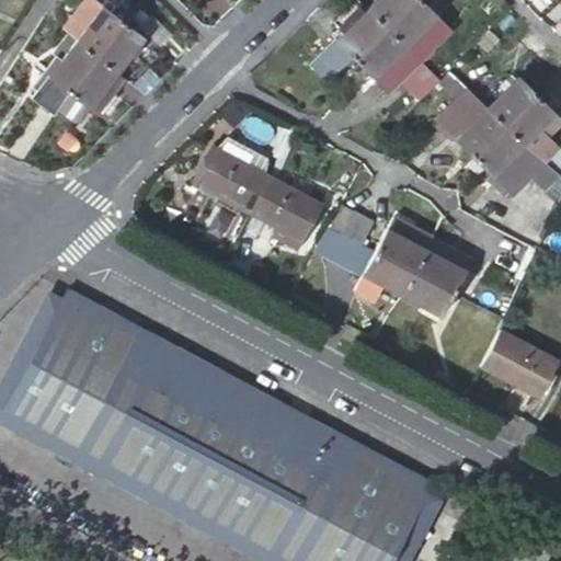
[(95,56),(122,21),(110,13),(115,6),(106,0),(104,0),(101,6),(93,0),(83,0),(63,27),(76,37),(75,38),(95,56)]
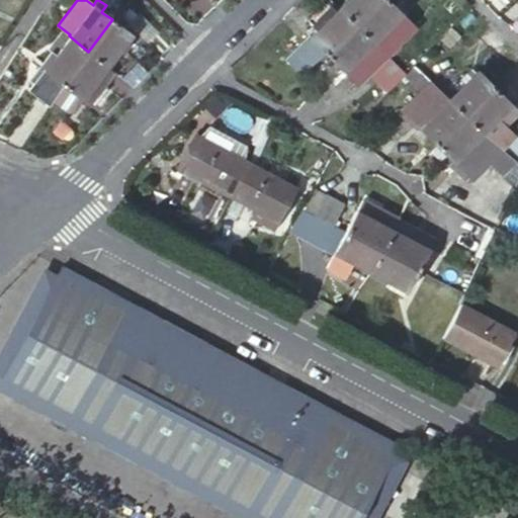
[(345,0),(339,6),(356,23),(378,0),(345,0)]
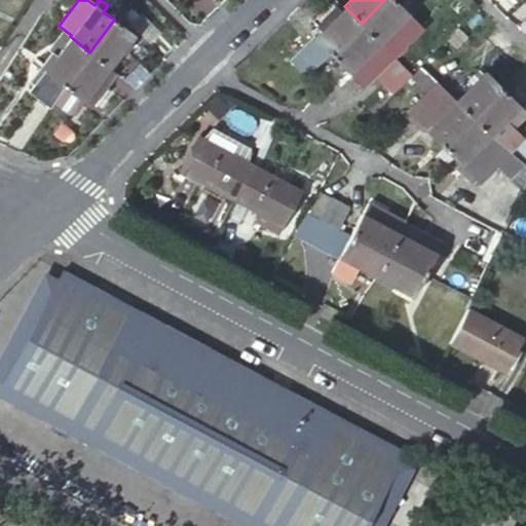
[(392,0),(384,0),(362,24),(392,54),(420,28),(392,0)]
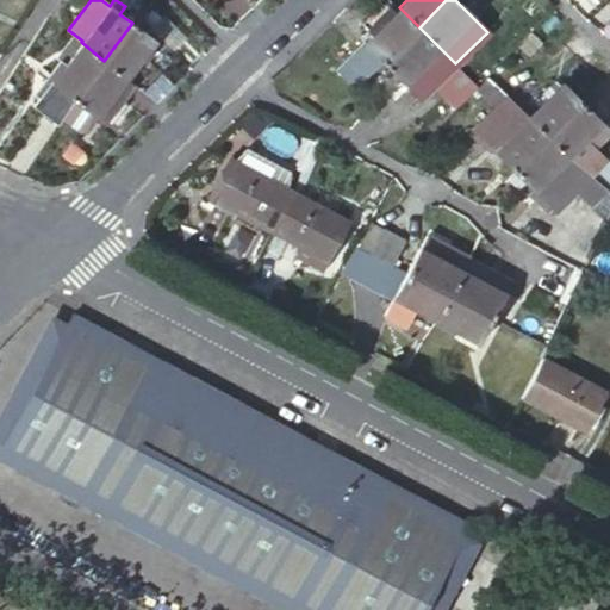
[(419,27),(399,7),(338,68),(355,87),(384,63),(419,27)]
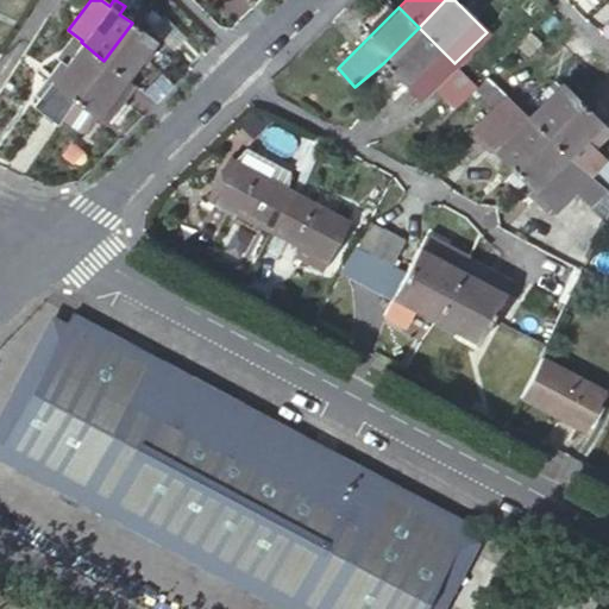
[(155,41),(132,23),(104,61),(124,79),(155,41)]
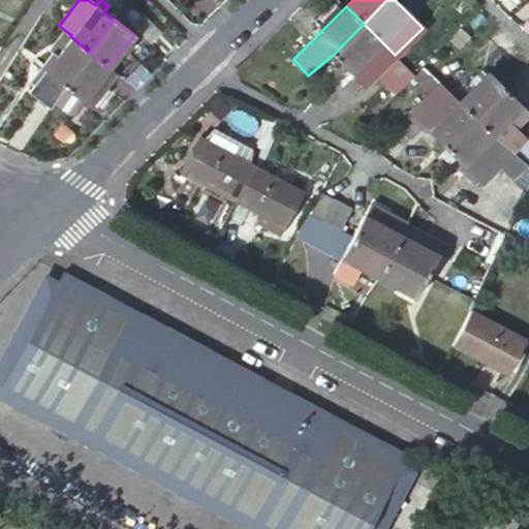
[(374,72),(395,94),(412,78),(414,75),(395,55),(364,24),(333,55),(362,85),(374,72)]
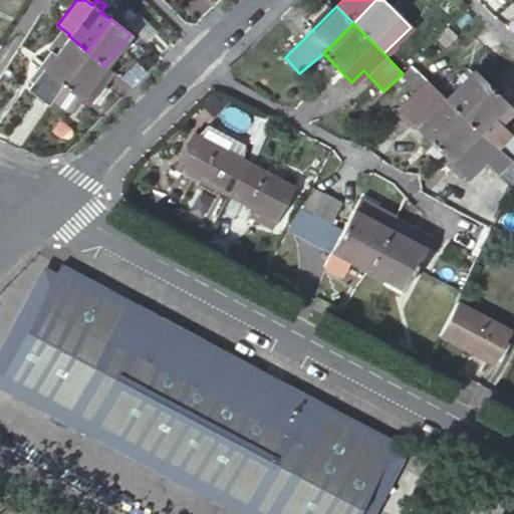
[(27,89),(48,104),(62,83),(87,51),(68,35),(64,32),(28,80),(32,83),(27,89)]
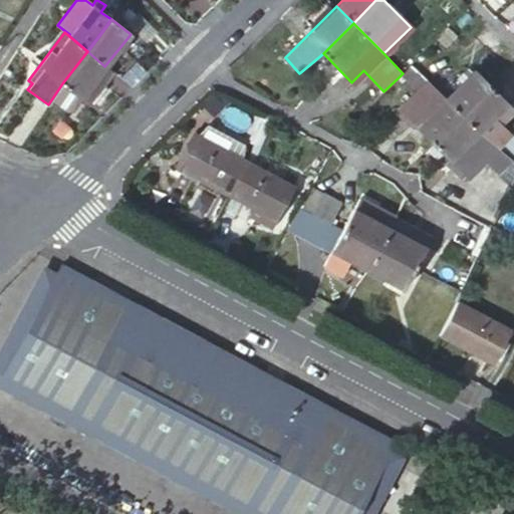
[(87,51),(62,83),(80,97),(81,96),(88,101),(93,105),(106,87),(101,83),(111,71),(104,66),(87,51)]
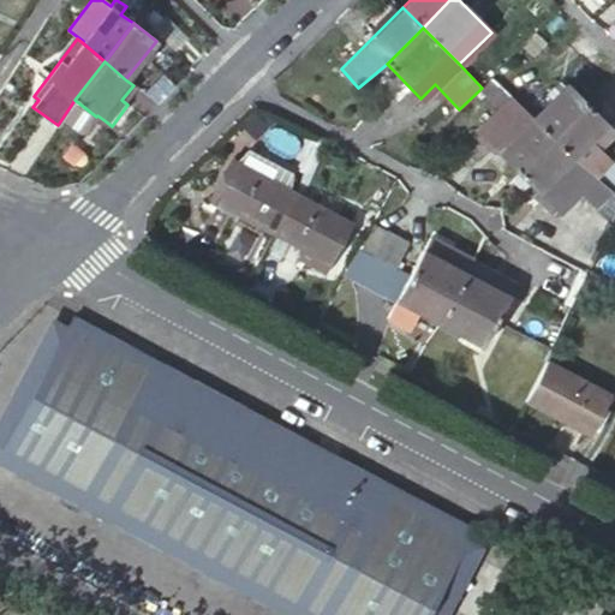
[(476,129),(518,171),(551,137),(532,115),(532,114),(490,77),(482,88),(479,90),(497,107),(476,129)]
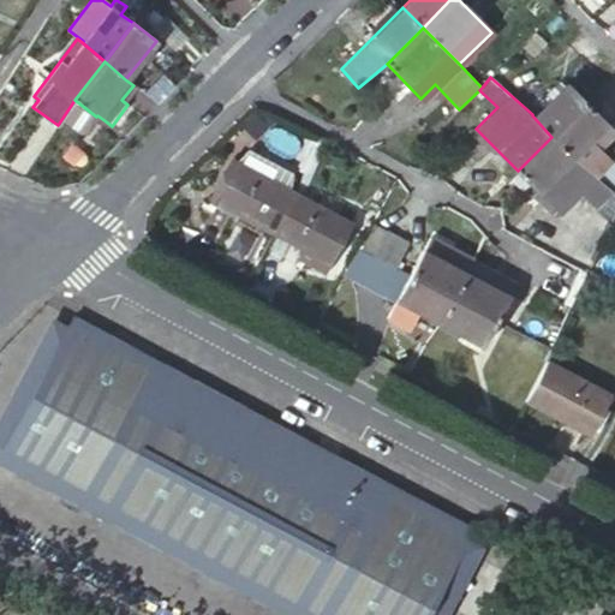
[(551,137),(586,103),(566,83),(532,114),(532,115),(551,137)]
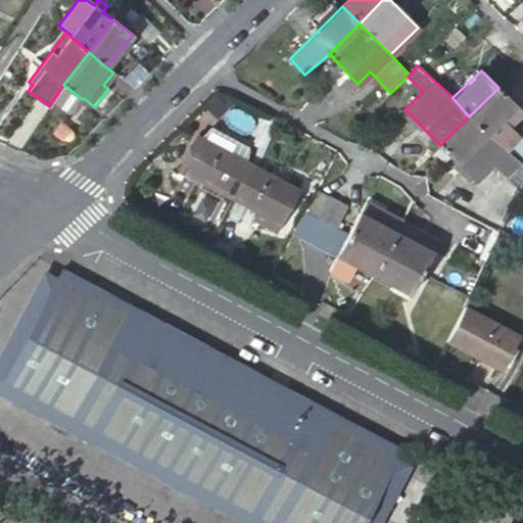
[(522,112),(515,105),(498,88),(469,116),(486,133),(486,134),(506,149),(518,137),(509,127),(522,112)]
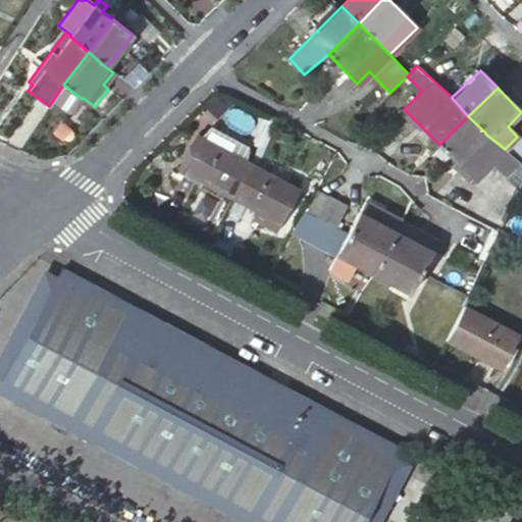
[(505,149),(485,134),(485,133),(468,116),(439,145),(474,181),(491,162),(506,175),(520,160),(505,149)]
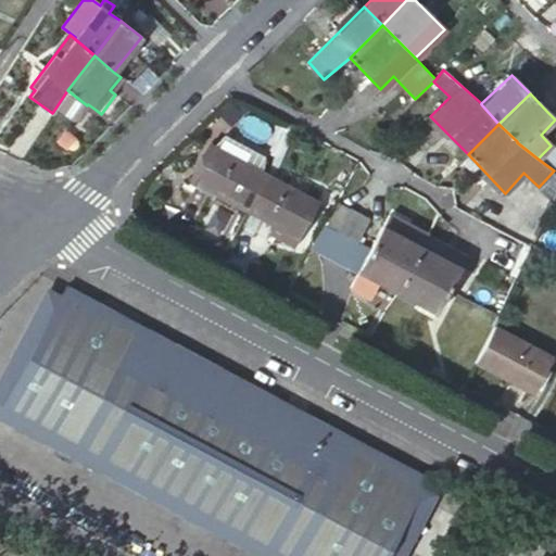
[(213,146),(262,172),(266,159),(223,136),(213,146)]
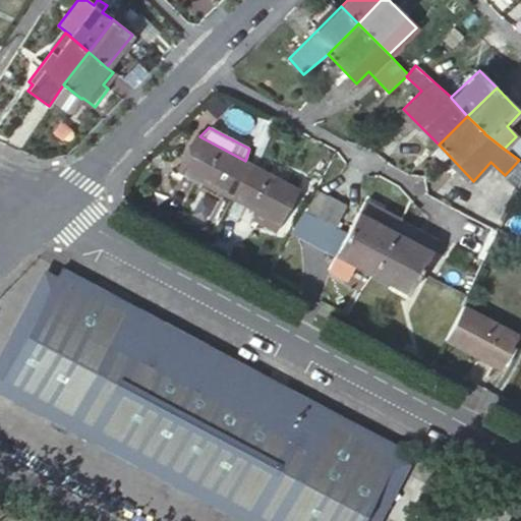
[(177,169),(231,197),(250,164),(245,161),(199,136),(195,134),(177,169)]
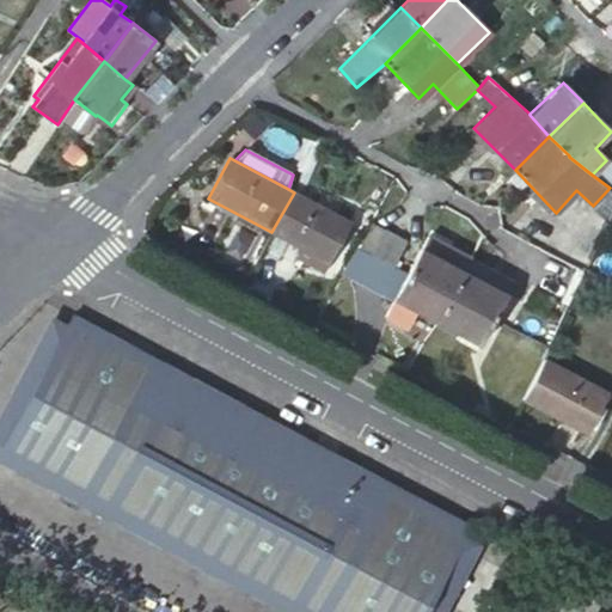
[(294,193),(271,232),(311,254),(305,263),(322,271),(349,221),(294,193)]
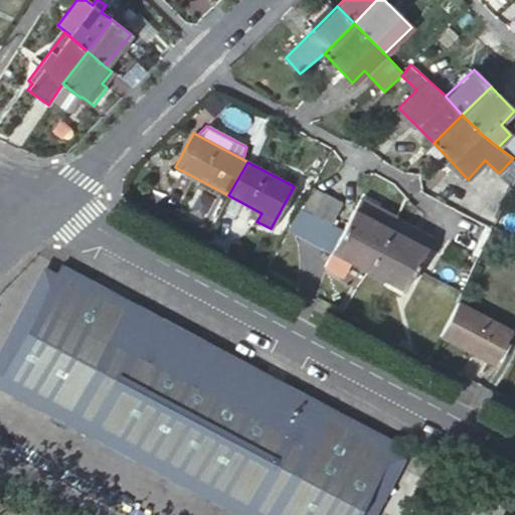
[(312,187),(302,208),(329,222),(341,202),(312,187)]
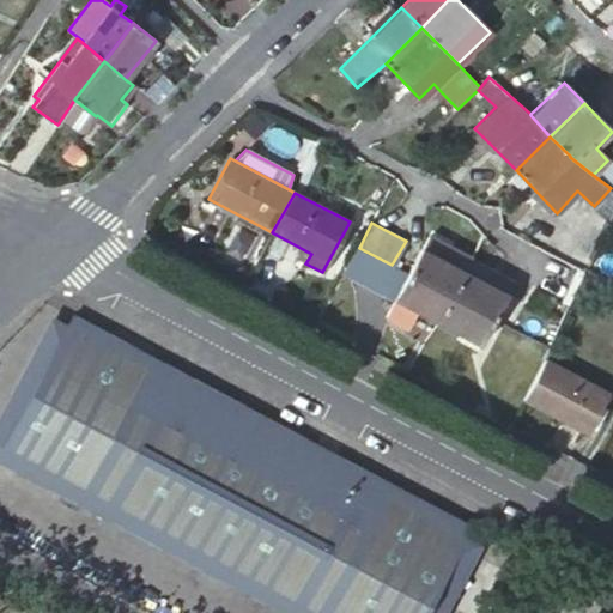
[(359,248),(357,247),(345,267),(395,297),(388,308),(405,317),(411,307),(436,321),(450,296),(407,273),(392,265),(359,248)]
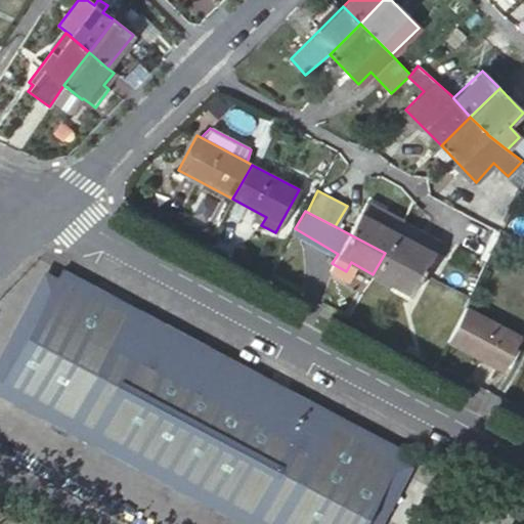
[(396,231),(394,230),(360,212),(348,233),(385,253),(396,231)]
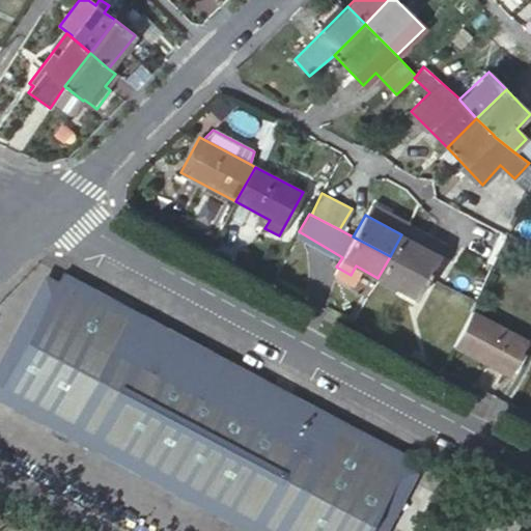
[(427,277),(440,254),(450,232),(421,218),(410,239),(401,234),(390,256),(427,277)]
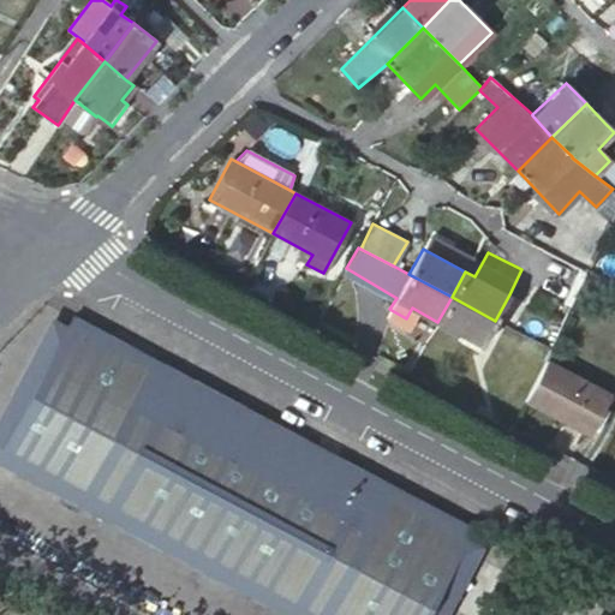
[(585,272),(579,268),(563,303),(569,305),(585,272)]
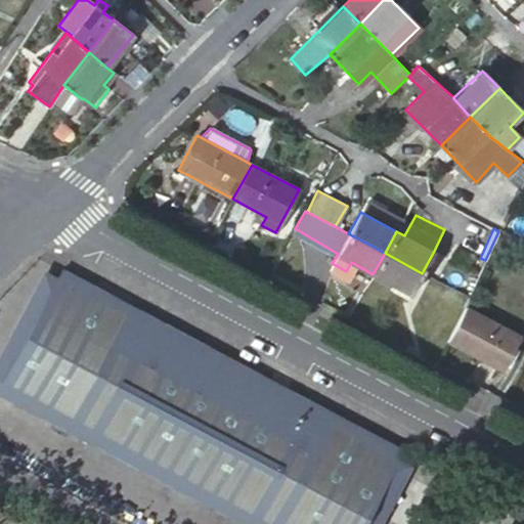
[(422,273),(439,281),(451,260),(434,251),(422,273)]
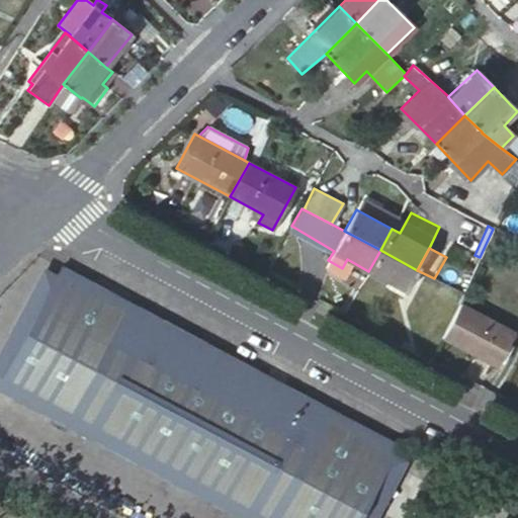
[(368,271),(371,272),(393,283),(390,288),(403,295),(417,270),(380,250),(368,271)]
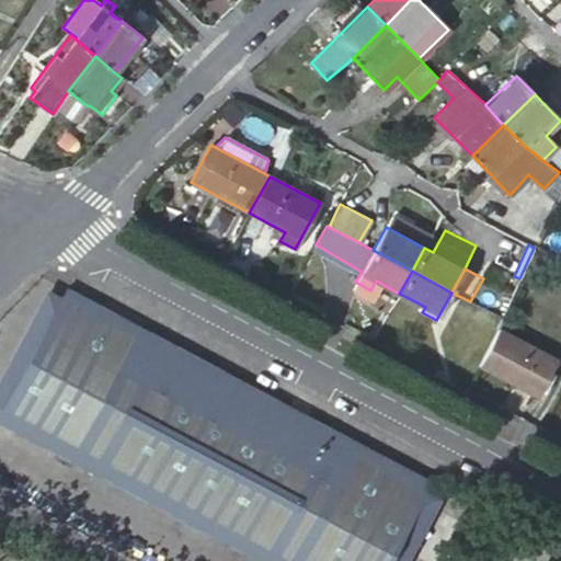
[(416,507),(430,482),(347,438),(185,352),(65,288),(65,289),(52,313),(416,507)]
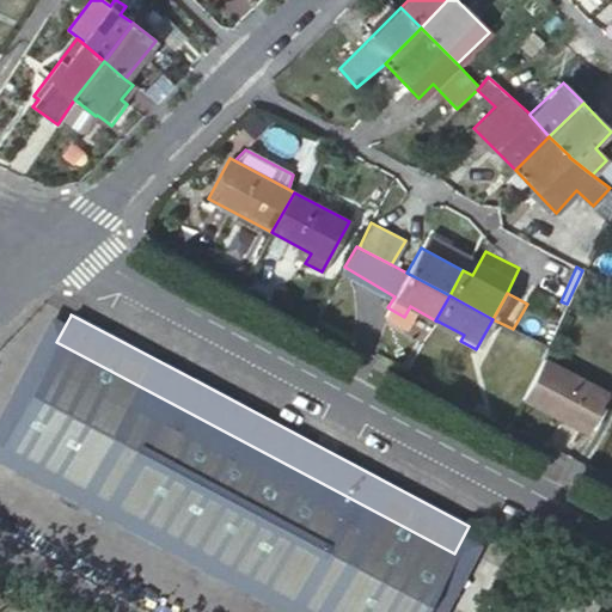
[(323,611),(423,611),(454,554),(56,342),(4,444),(323,611)]
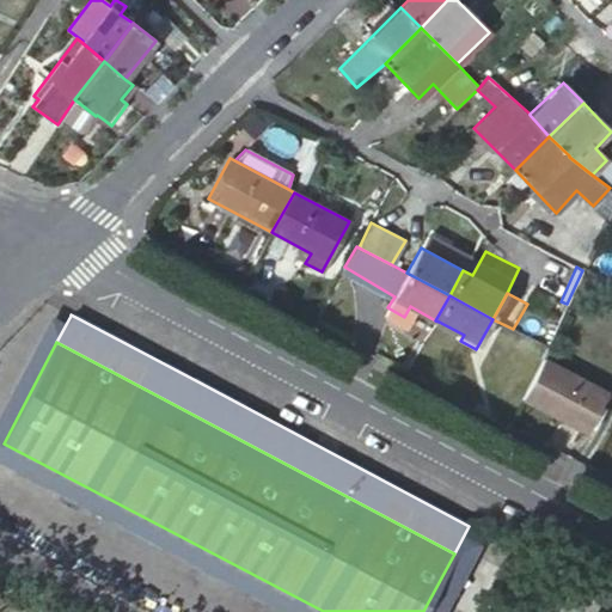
[(607,391),(542,357),(520,401),(586,433),(589,428),(594,430),(605,409),(599,405),(607,391)]
